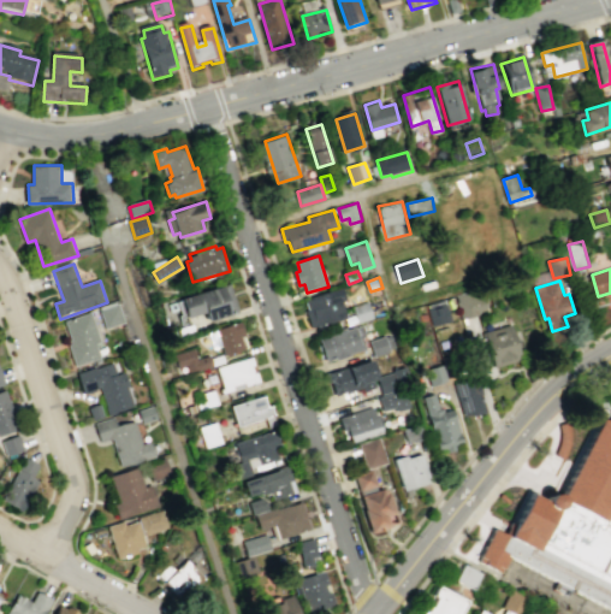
[(182,297),(227,283),(237,312),(211,320),(207,310),(188,316),(182,297)]
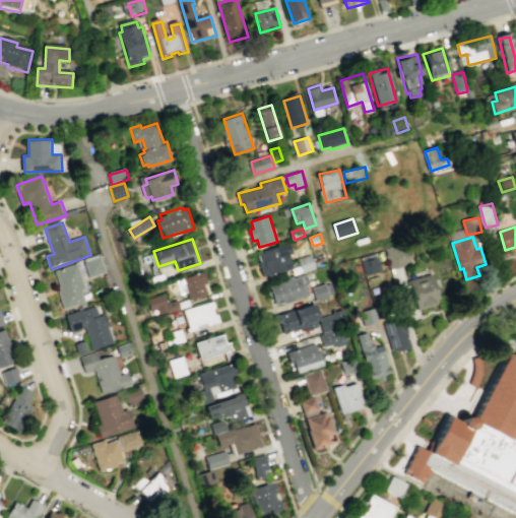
[(260,252),(267,276),(291,269),(289,265),(293,264),(288,249),(284,251),(282,246),(260,252)]
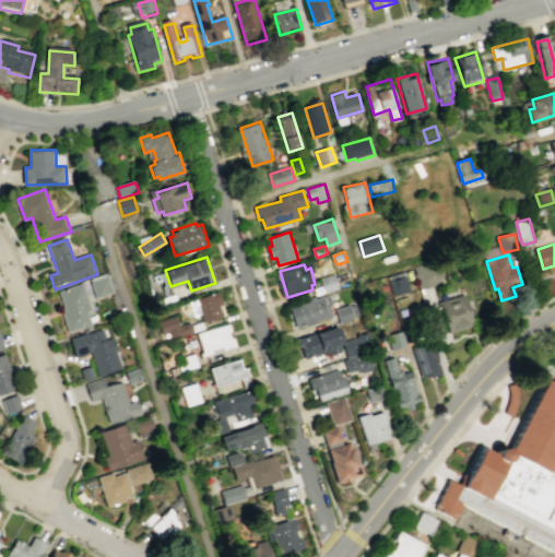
[(424,289),(418,270),(439,264),(445,284),(424,289)]
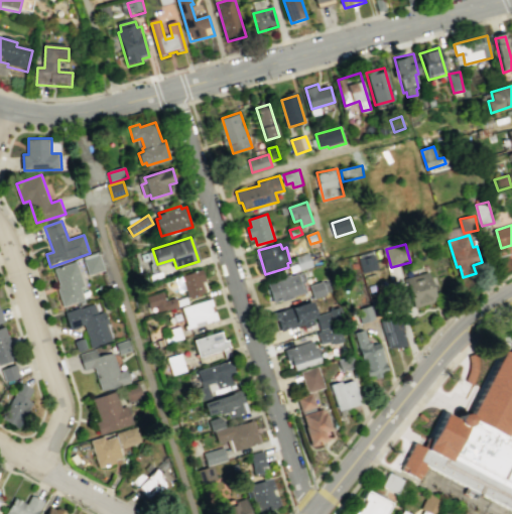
[(301,271),(297,257),(310,253),(315,266),(301,271)]
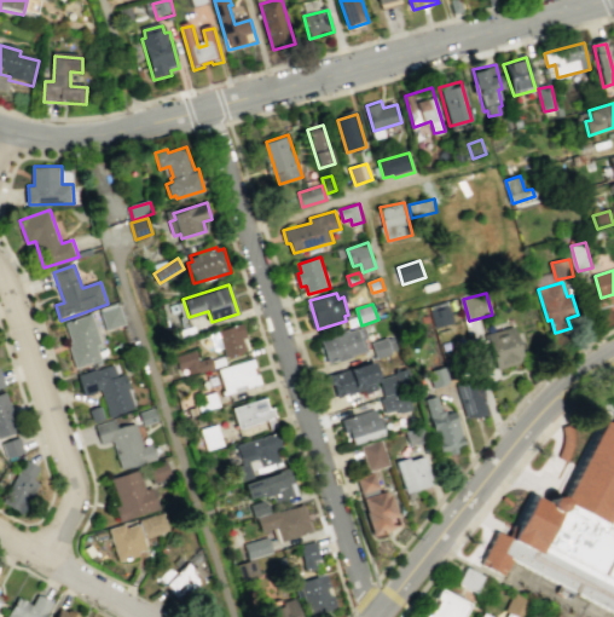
[(433,311),(452,305),(457,322),(438,328),(433,311)]
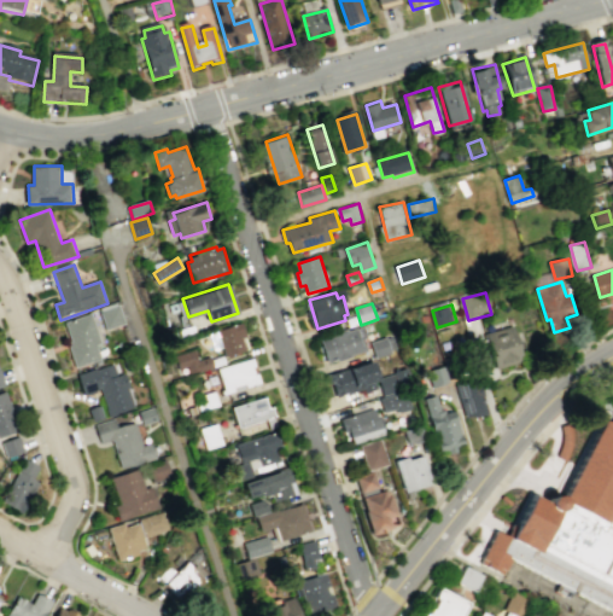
[(101,312),(121,306),(127,325),(107,331),(101,312)]
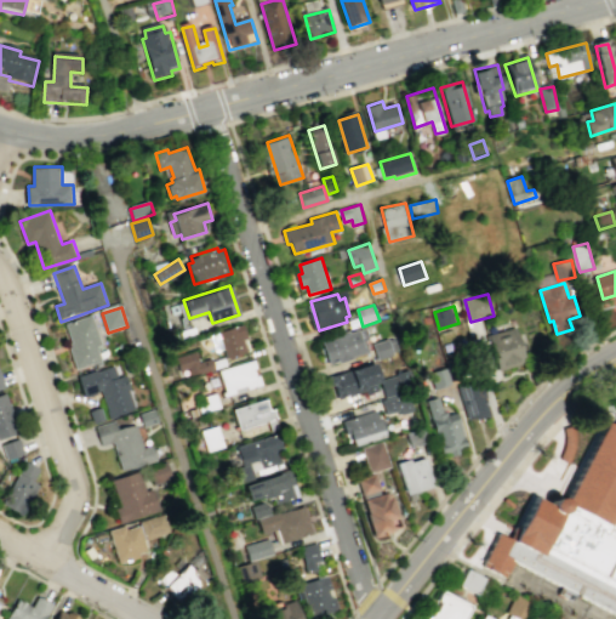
[(67,325),(93,317),(103,347),(98,348),(103,363),(77,372),(69,350),(73,348),(72,345),(73,344),(67,325)]
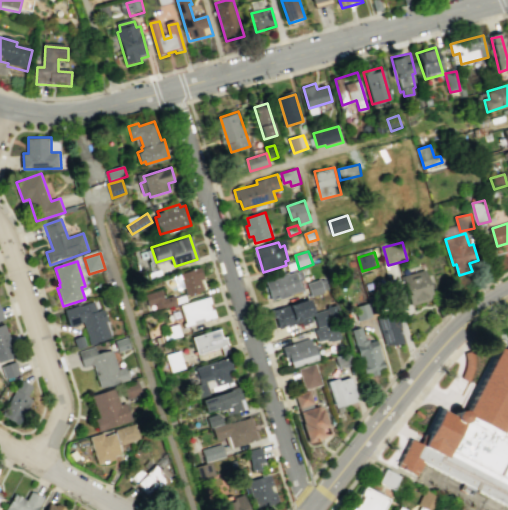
[(181,274),(202,268),(205,279),(203,280),(206,290),(188,296),(181,274)]
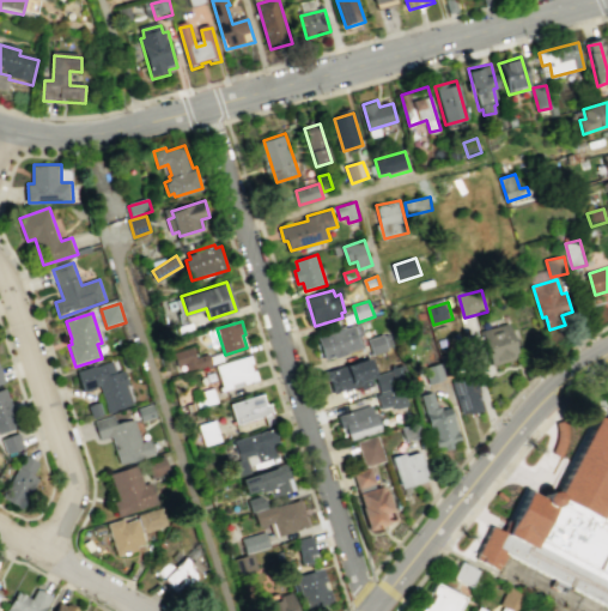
[(327,360),(366,348),(364,336),(366,336),(364,324),(347,328),(347,327),(321,334),(327,360)]
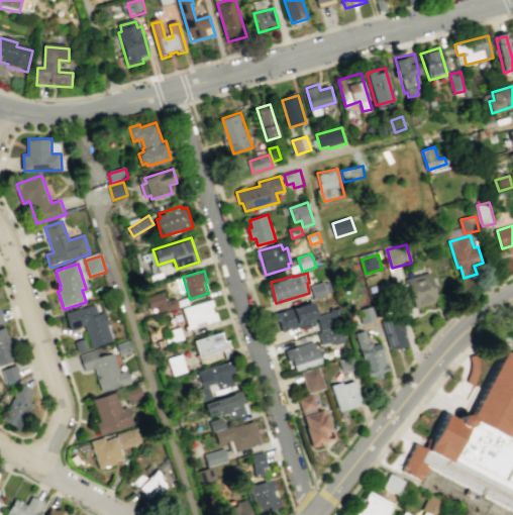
[(410,279),(431,273),(439,303),(418,309),(410,279)]
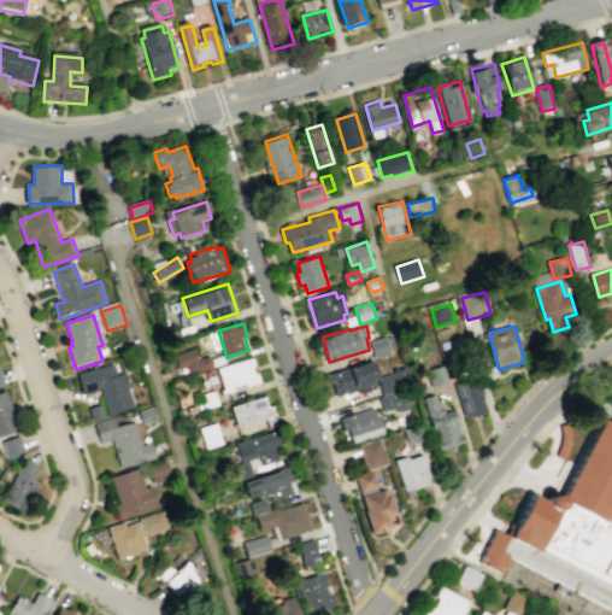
[(393,351),(394,353),(377,358),(372,341),(389,337),(390,340),(396,338),(400,349),(393,351)]
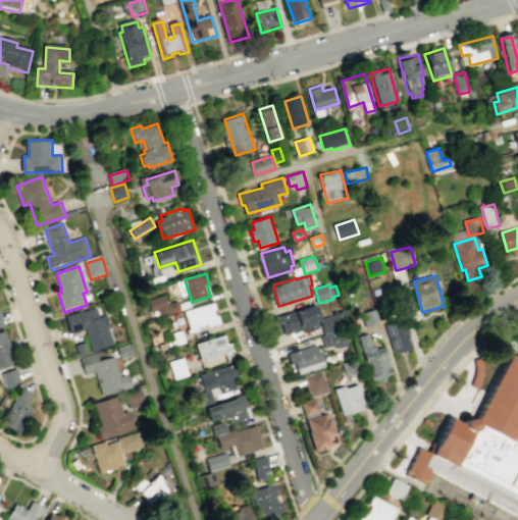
[(168,305),(179,301),(182,310),(163,316),(161,310),(152,312),(149,300),(165,296),(168,305)]
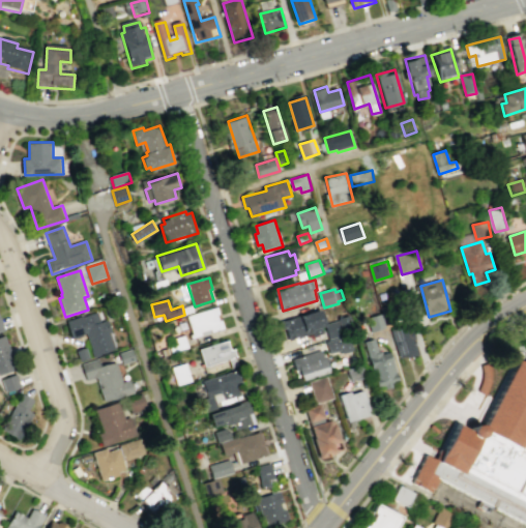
[(187,317),(218,308),(225,328),(195,339),(187,317)]
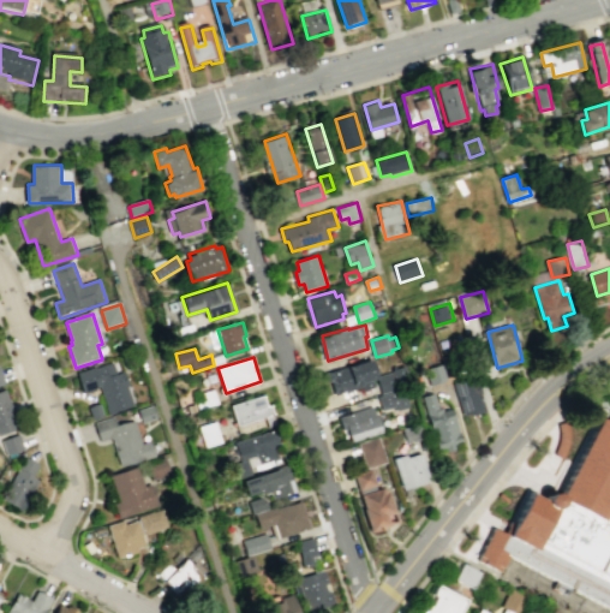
[(332,373),(374,358),(380,376),(375,378),(377,387),(365,391),(364,387),(339,396),(332,373)]
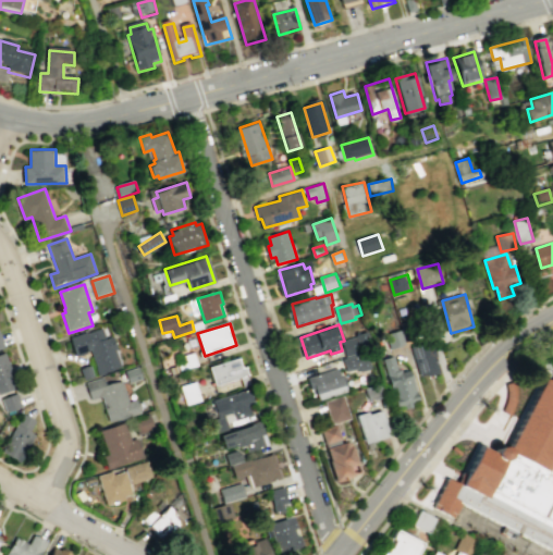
[(108,340),(115,336),(119,348),(117,349),(123,367),(101,373),(95,353),(78,357),(73,338),(105,328),(108,340)]
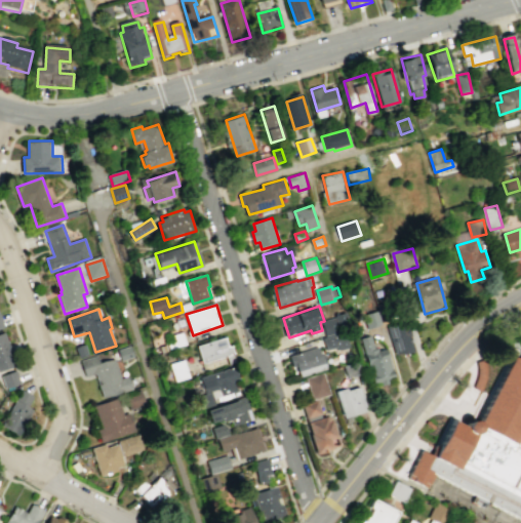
[(365,316),(379,311),(384,325),(369,329),(365,316)]
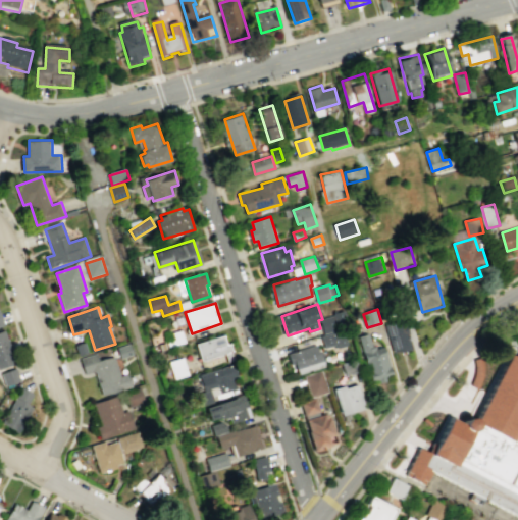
[(325,333),(322,321),(337,317),(335,314),(346,311),(351,327),(325,333)]
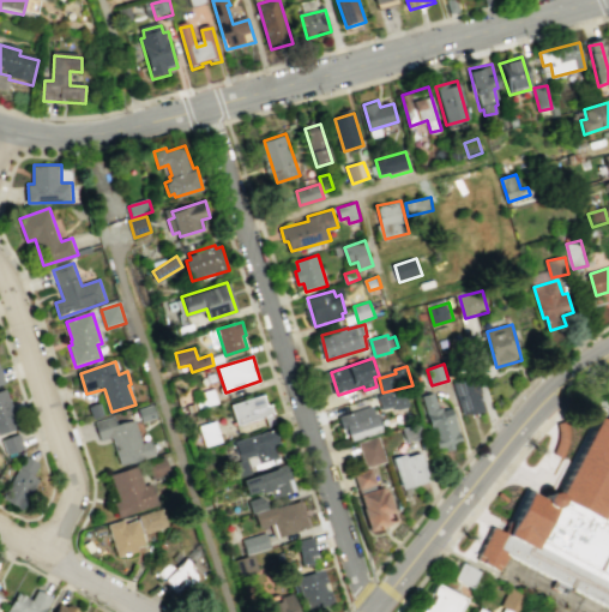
[(454,382),(476,375),(487,408),(465,415),(454,382)]
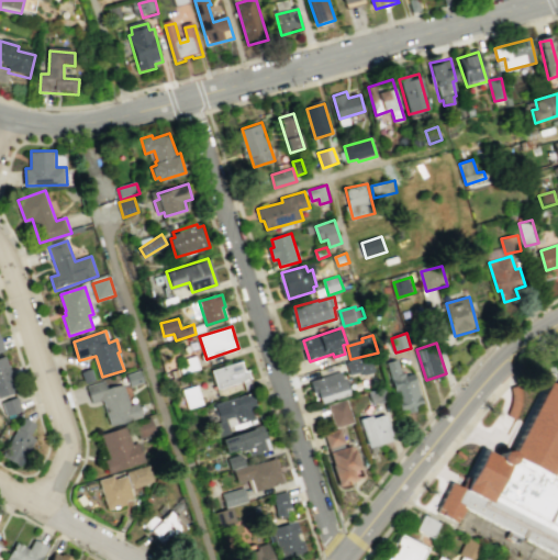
[(348,362),(371,355),(377,371),(364,377),(363,372),(353,376),(348,362)]
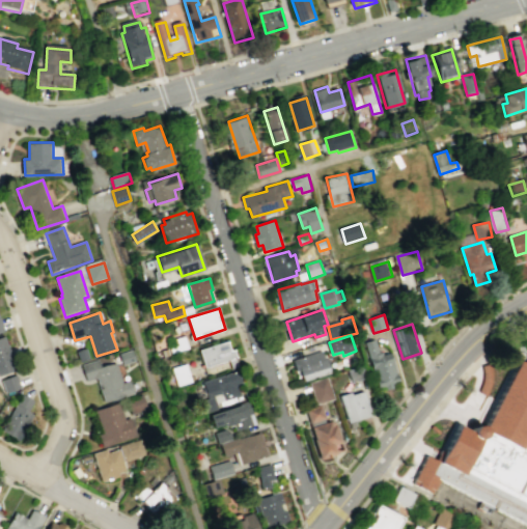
[(173,355),(169,342),(187,336),(191,349),(173,355)]
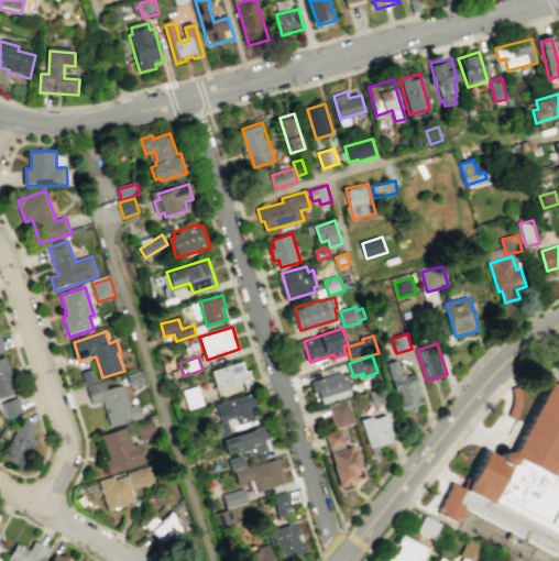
[(0,359),(6,358),(19,393),(0,398),(0,359)]
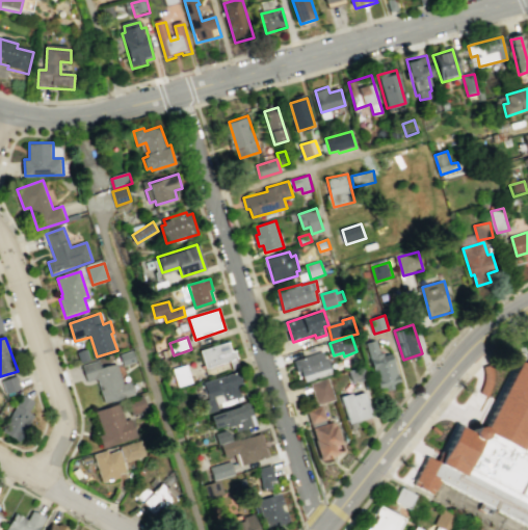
[(383,358),(393,354),(402,387),(381,393),(368,344),(378,341),(383,358)]
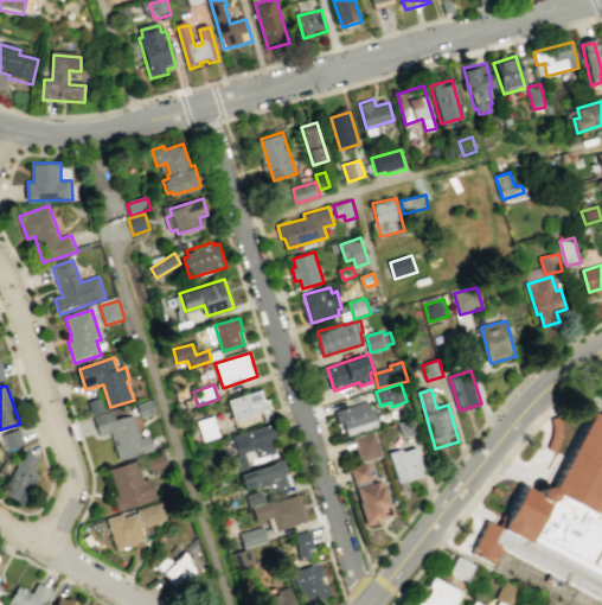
[(238,422),(231,401),(261,390),(268,412),(238,422)]
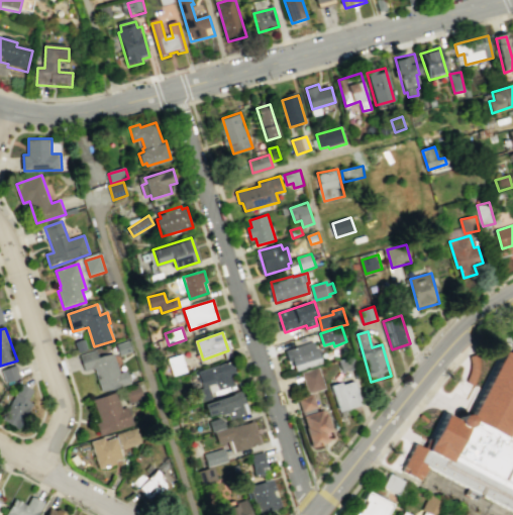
[(76,342),(86,339),(89,349),(80,352),(76,342)]
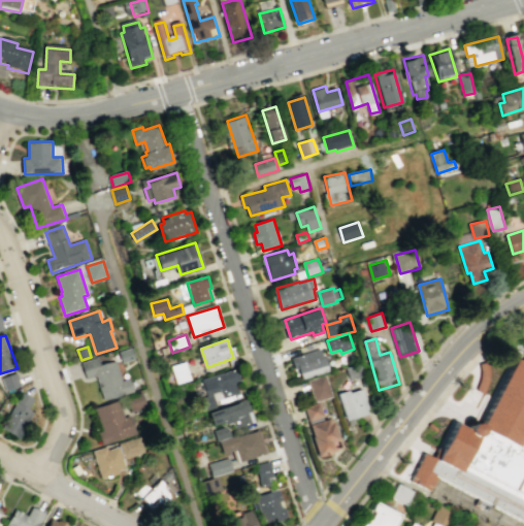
[(121,353),(133,349),(136,360),(124,364),(121,353)]
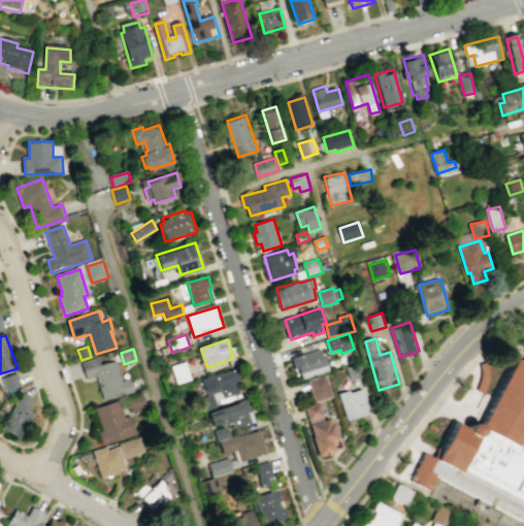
[(293,359),(324,349),(331,371),(303,380),(300,369),(297,370),(293,359)]
